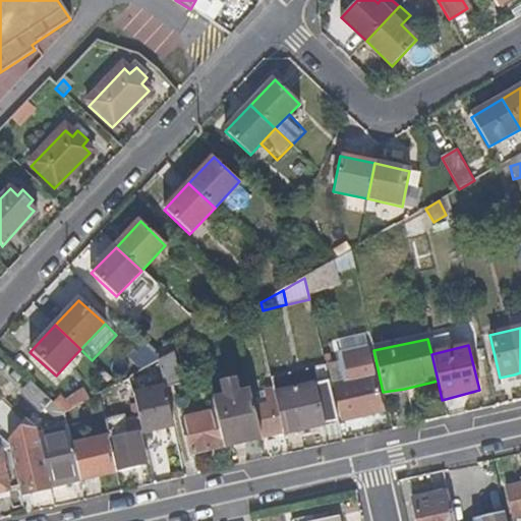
[(178,387),(171,354),(162,358),(157,361),(164,390),(178,387)]
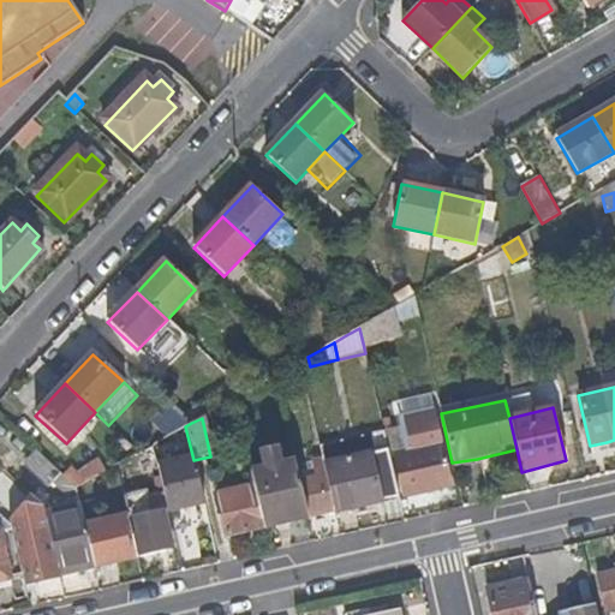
[(451,487),(441,445),(424,448),(423,440),(408,443),(410,452),(394,455),(404,497),(451,487)]
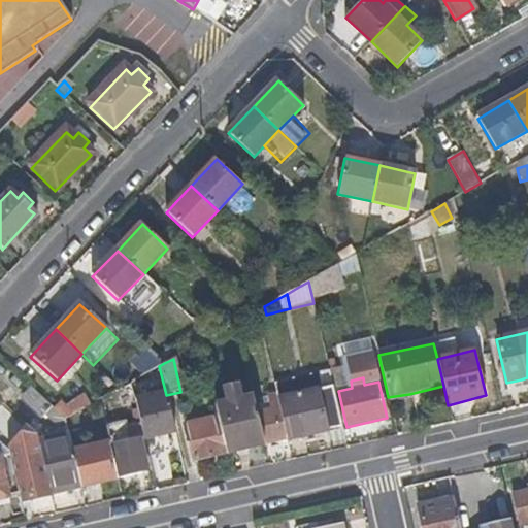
[(46,401),(26,383),(17,393),(36,411),(46,401)]
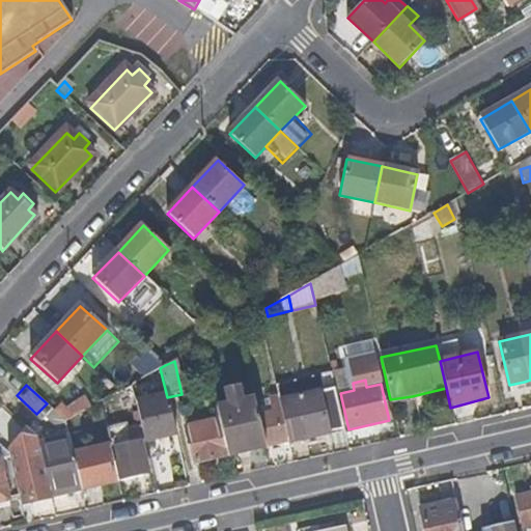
[(135,404),(131,385),(119,391),(117,393),(121,412),(135,406),(135,404)]
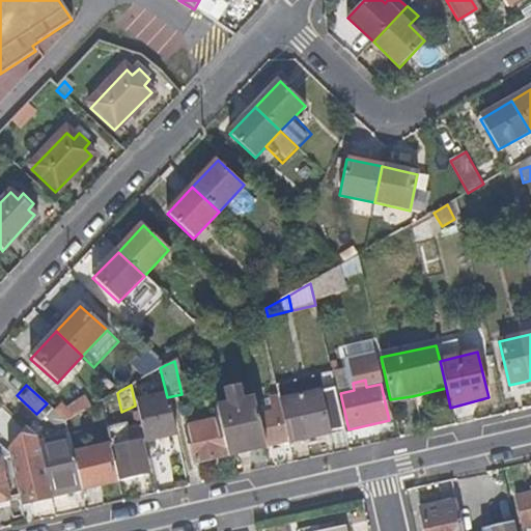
[(344,430),(334,387),(279,400),(280,404),(281,411),(288,443),(344,430)]
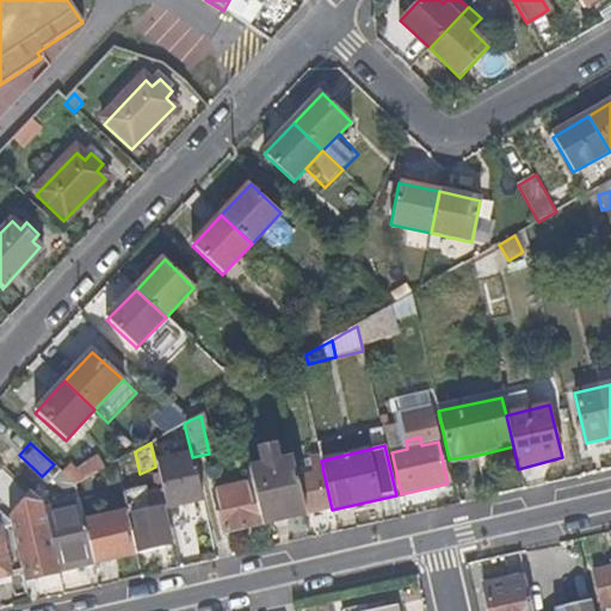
[(476,464),(474,456),(449,460),(451,469),(476,464)]
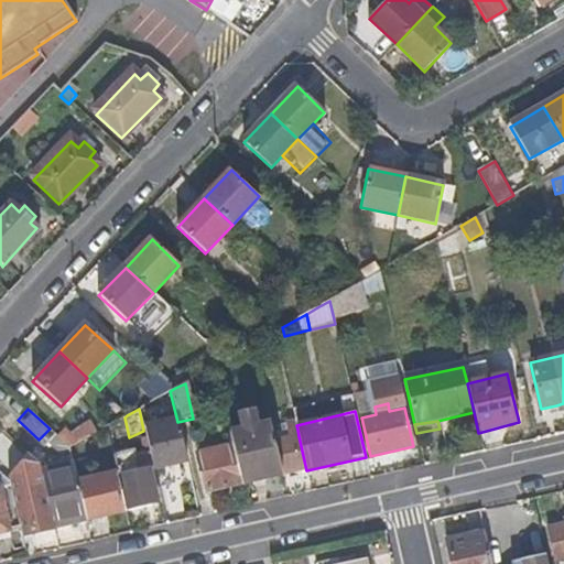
[(186,462),(177,422),(161,425),(155,426),(143,430),(143,431),(153,470),(186,462)]
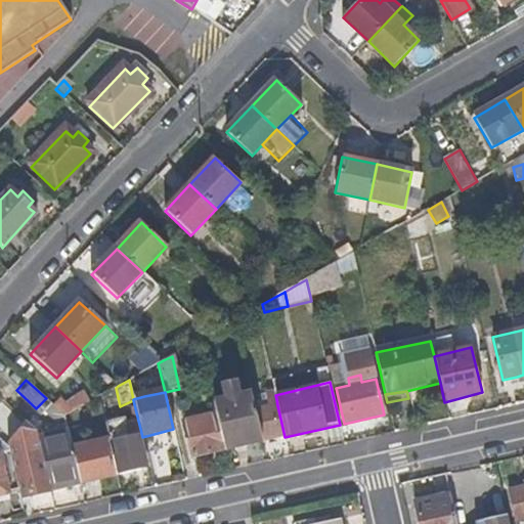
[(64,417),(92,401),(85,394),(70,408),(55,394),(48,401),(50,403),(60,412),(64,417)]
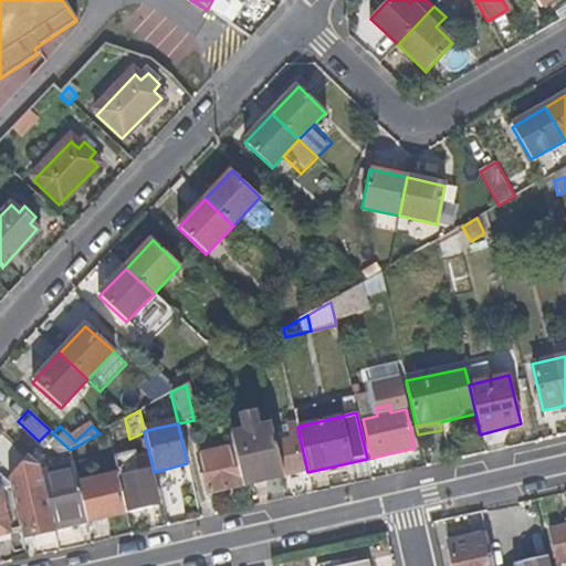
[(283,477),(275,443),(271,426),(230,436),(232,448),(242,486),(283,477)]
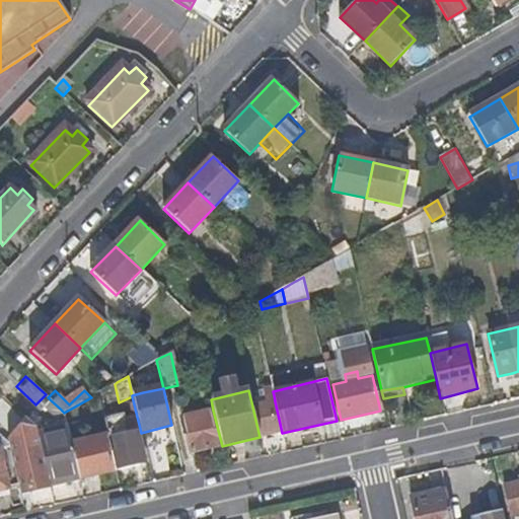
[(213,411),(211,399),(210,394),(202,396),(205,413),(213,411)]
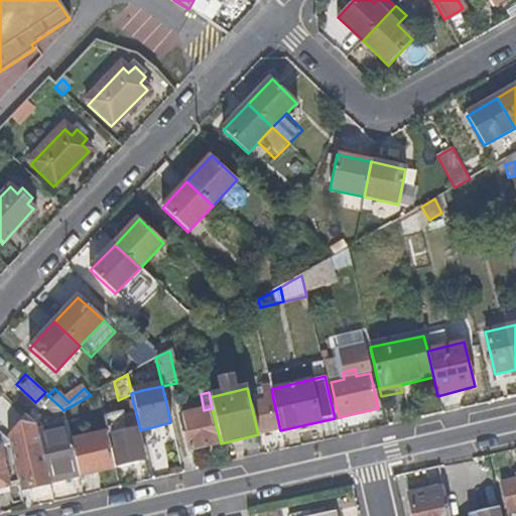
[(59,406),(49,397),(41,405),(51,414),(59,406)]
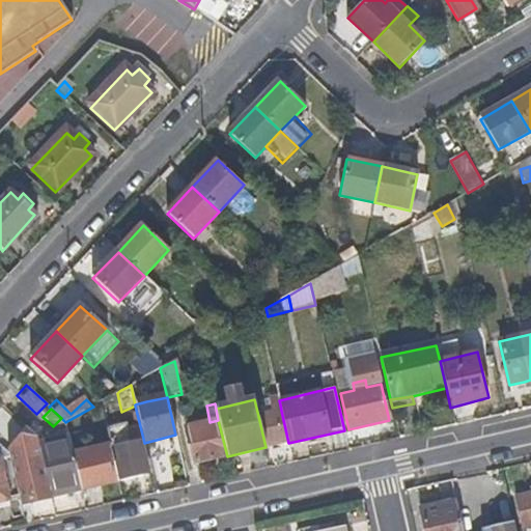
[(288,443),(281,411),(276,412),(258,416),(266,447),(288,443)]
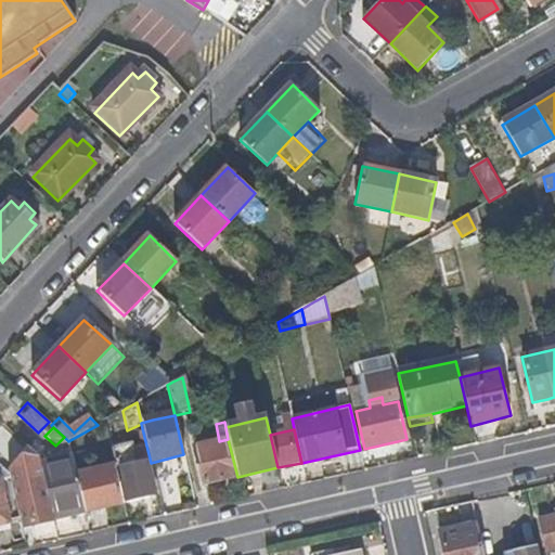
[(61,449),(68,441),(64,437),(55,446),(59,448),(61,449)]
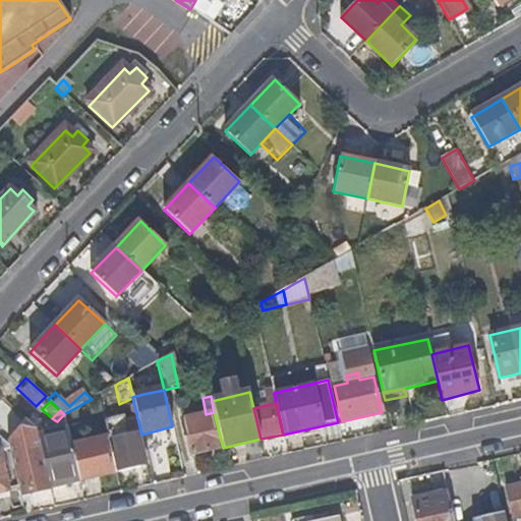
[(223,448),(214,412),(206,414),(181,420),(188,456),(223,448)]
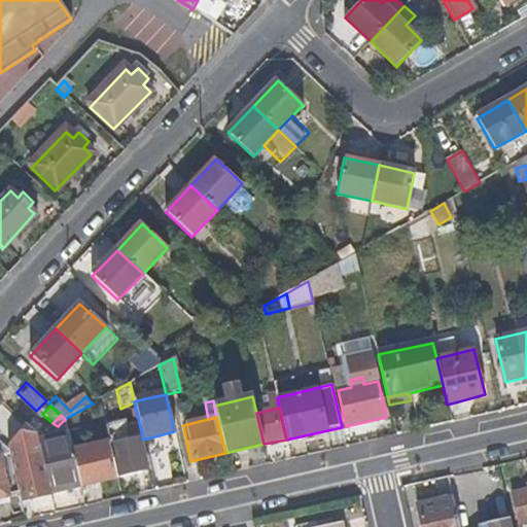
[(146,471),(139,441),(130,442),(126,425),(105,430),(108,445),(109,447),(111,447),(118,480),(136,477),(136,473),(146,471)]
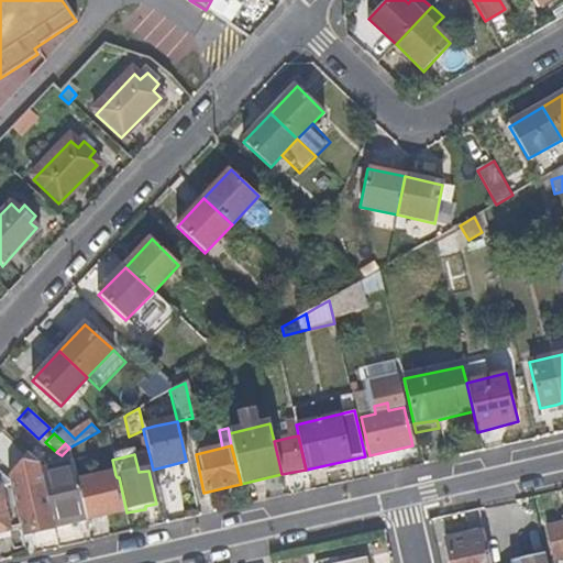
[(86,520),(78,483),(74,464),(40,472),(53,527),(86,520)]
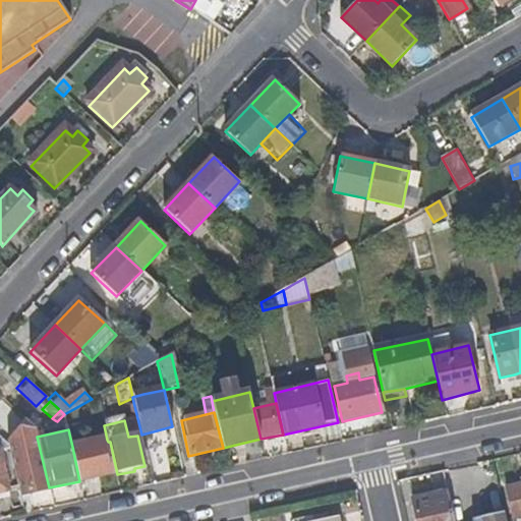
[(49,487),(37,437),(10,442),(7,430),(0,431),(0,438),(8,445),(8,448),(19,496),(49,487)]
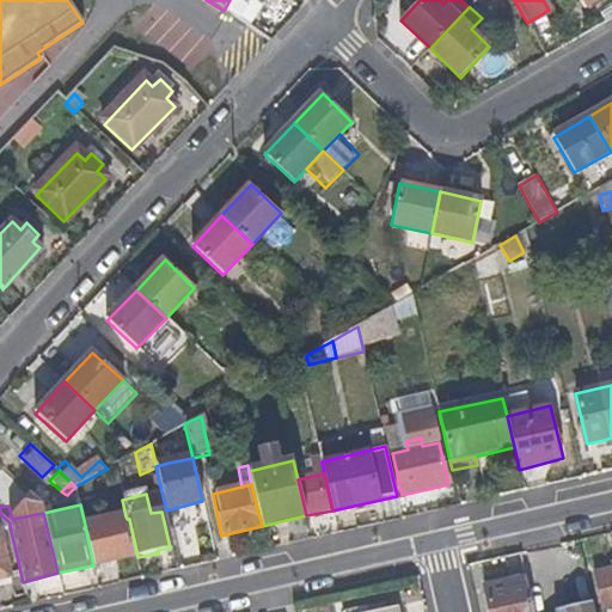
[(135,556),(127,519),(126,516),(85,525),(93,565),(135,556)]
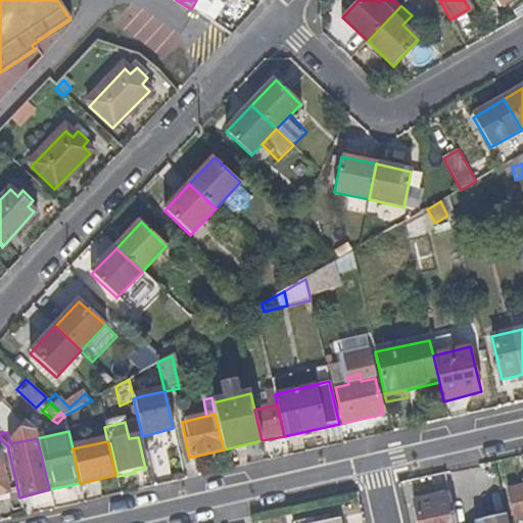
[(522,518),(522,485),(508,489),(515,520),(522,518)]
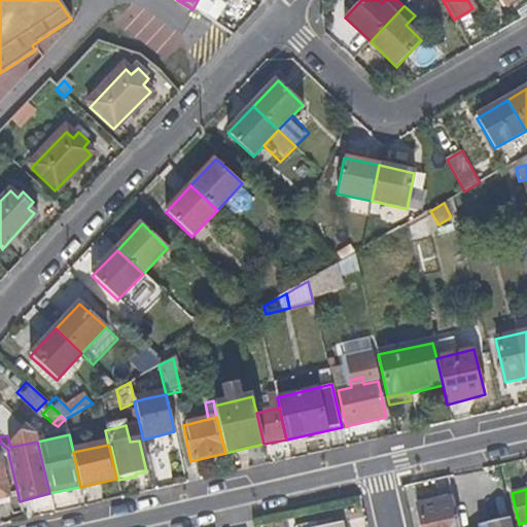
[(460,526),(453,495),(418,503),(422,526),(460,526)]
